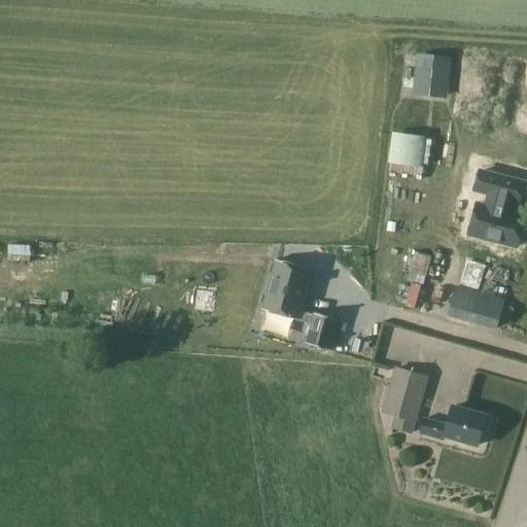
[(451,59),(424,56),(420,96),(447,99),(451,59)]
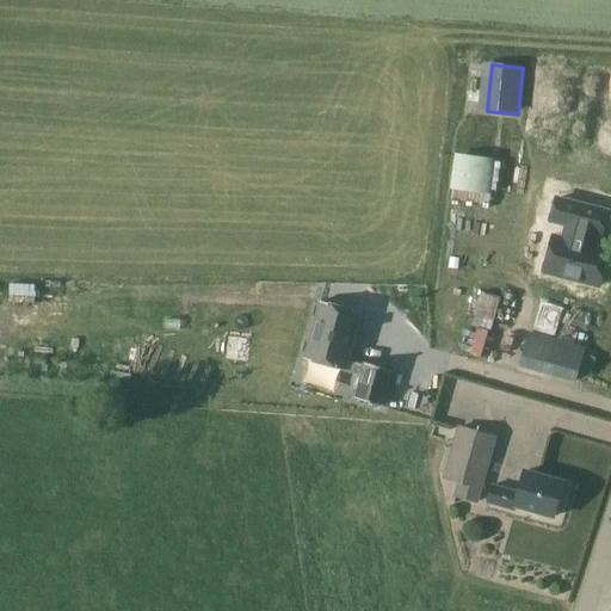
[(550,222),(568,227),(565,241),(554,239),(545,273),(599,288),(609,253),(592,250),(597,234),(602,235),(606,214),(556,201),(550,222)]
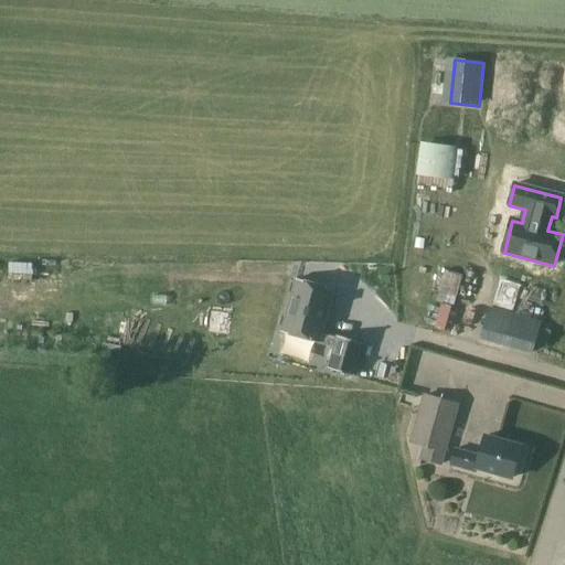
[(297,279),(281,332),(317,342),(317,343),(334,349),(328,369),(353,376),(362,343),(338,337),(337,339),(322,334),(334,290),(297,279)]
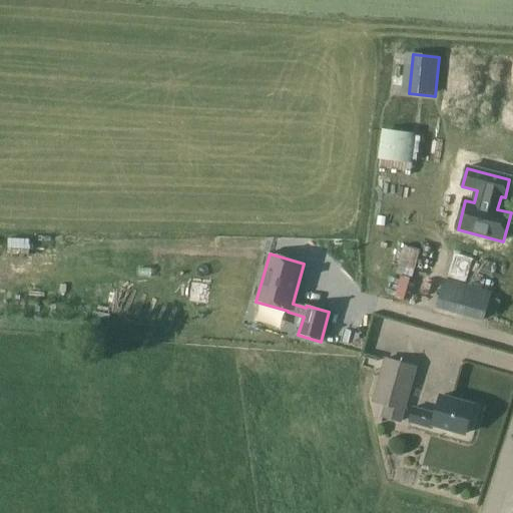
[(457,284),(449,313),(483,322),(491,293),(457,284)]
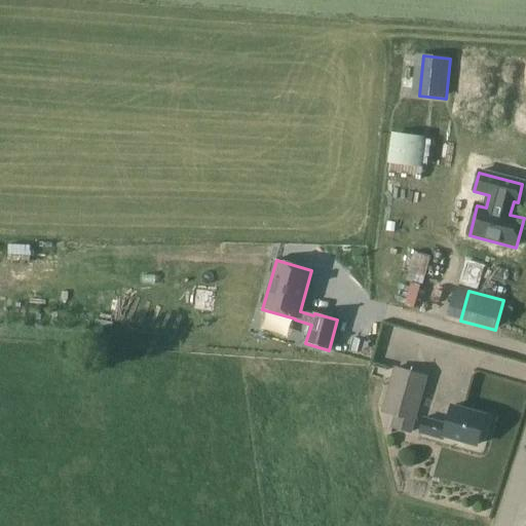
[(393,367),(381,414),(393,417),(390,428),(412,435),(428,377),(393,367)]
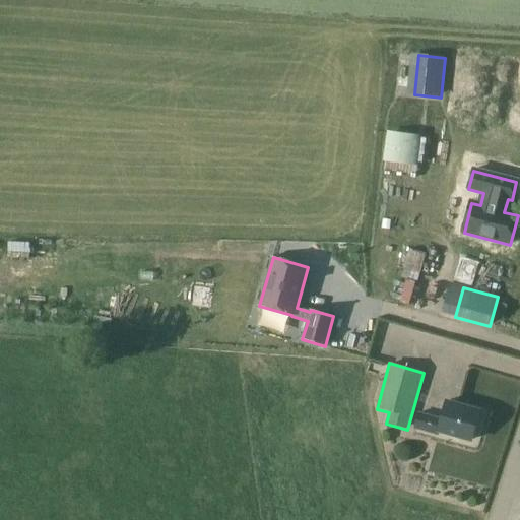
[(441,419),(417,413),(413,429),(437,435),(438,430),(472,439),(480,409),(447,399),(441,419)]
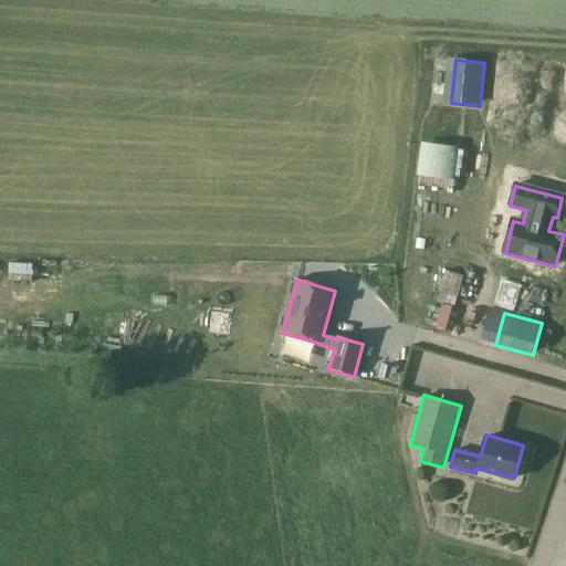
[(482,485),(502,491),(505,479),(485,473),(482,485)]
